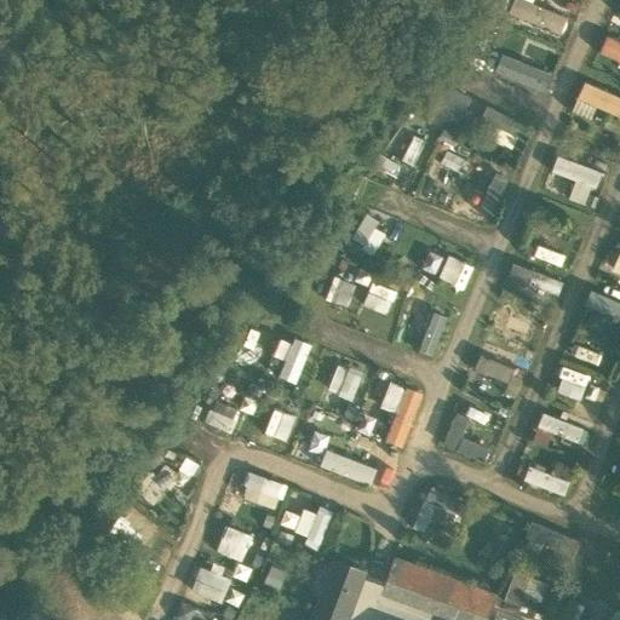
[(523,0),(515,0),(511,13),(562,33),(568,17),(523,0)]
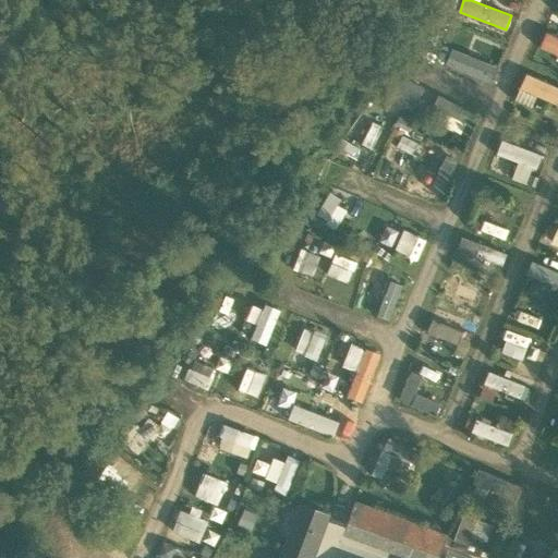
[(490,83),(505,49),(482,40),(469,73),(490,83)]
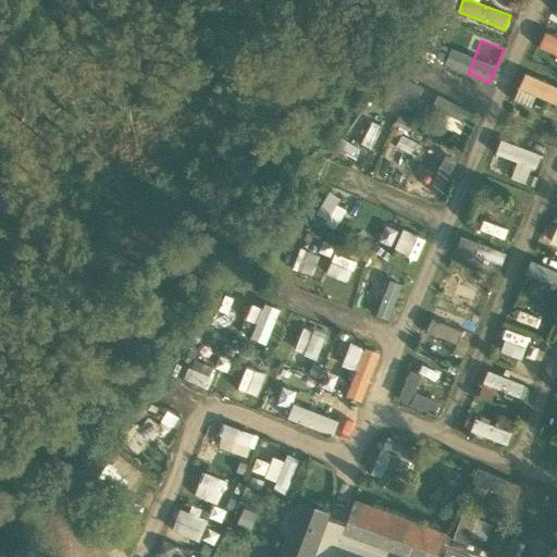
[(556,106),(556,86),(524,72),(518,88),(556,106)]
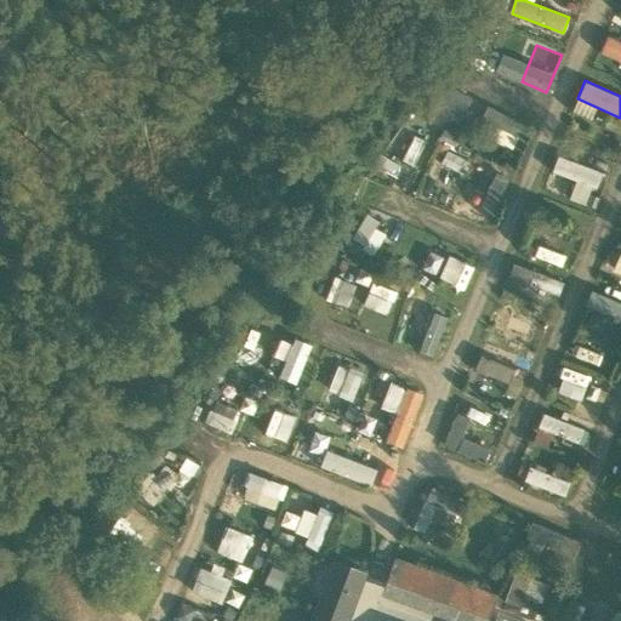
[(449,84),(436,109),(460,123),(473,97),(449,84)]
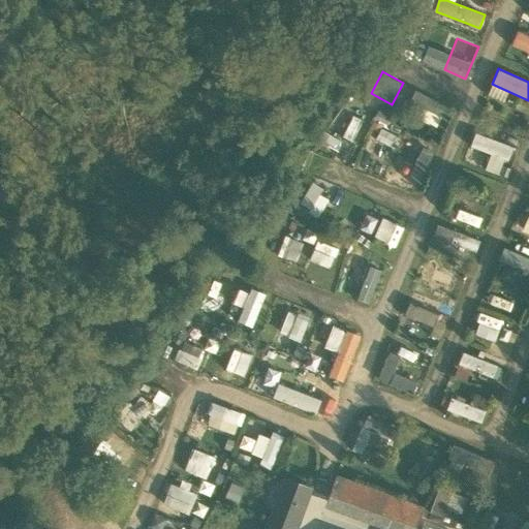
[(415,89),(409,101),(426,110),(421,119),(438,128),(449,105),(415,89)]
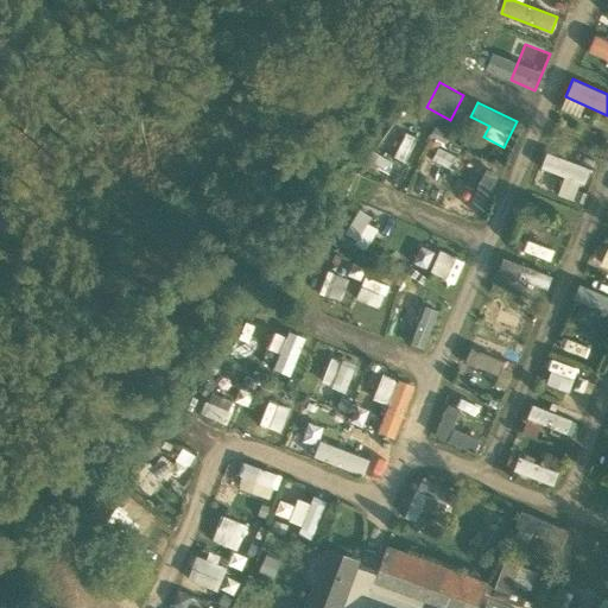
[(393,124),(380,146),(400,158),(413,135),(393,124)]
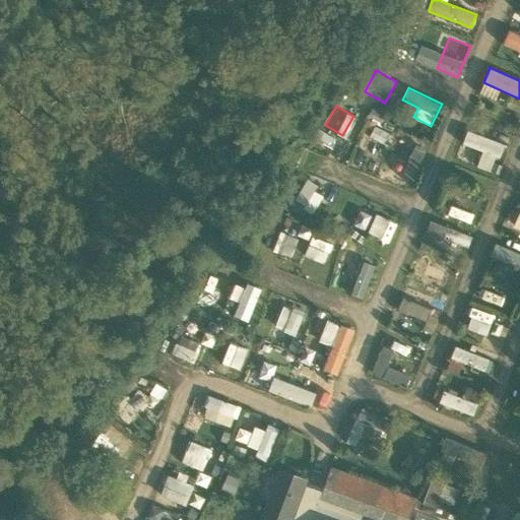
[(381,155),(390,135),(368,125),(359,145),(381,155)]
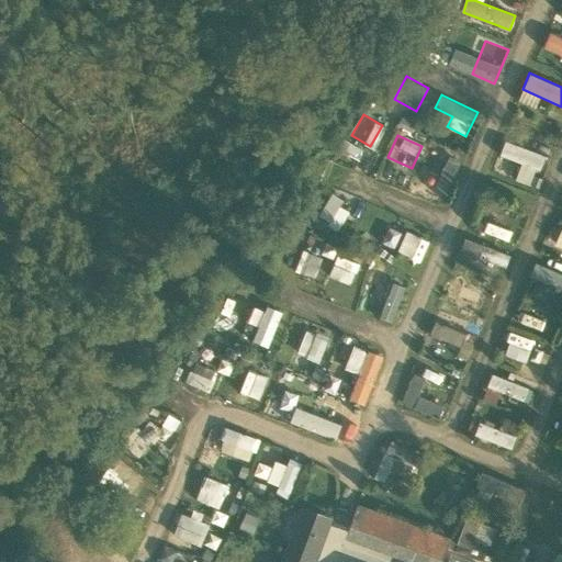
[(531,186),(542,153),(504,139),(498,155),(520,163),(515,179),(531,186)]
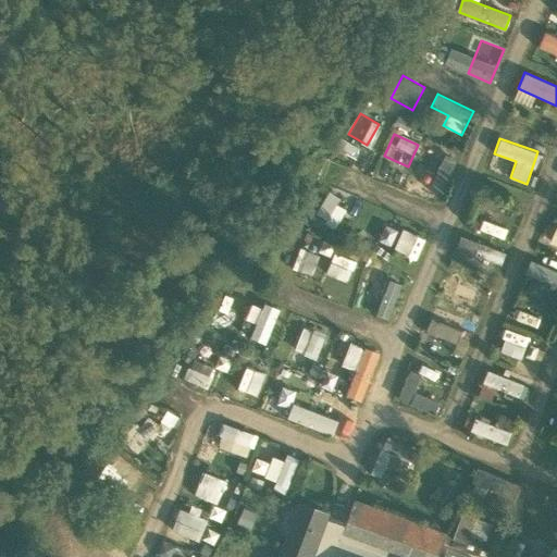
[(440,196),(457,159),(444,153),(428,189),(440,196)]
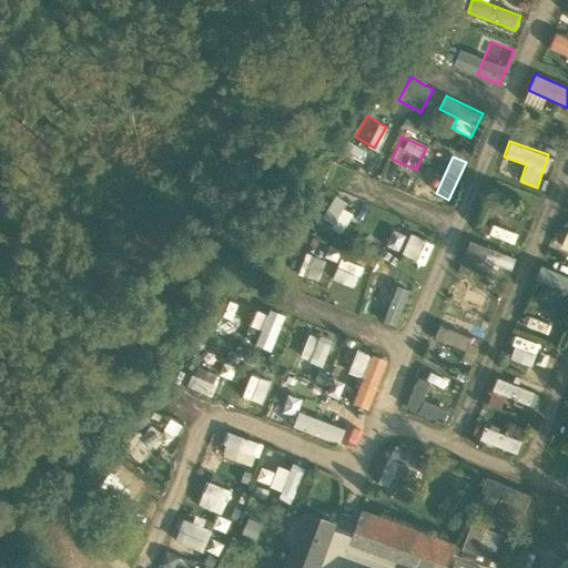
[(343,206),(346,201),(336,194),(321,217),(341,232),(353,213),(343,206)]
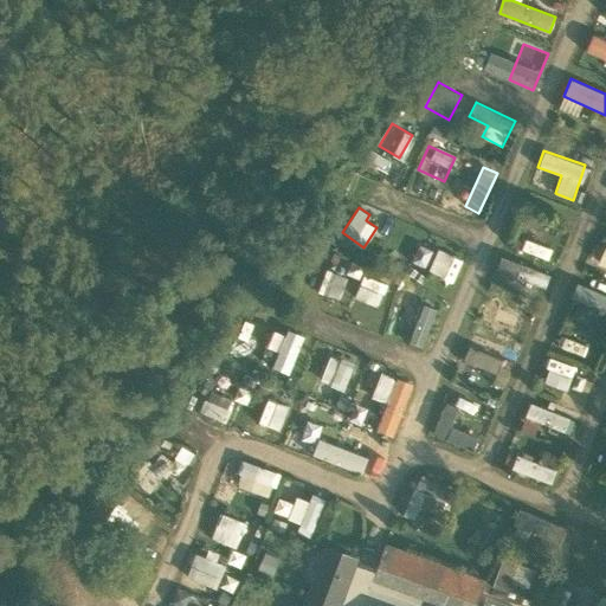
[(521,239),(519,251),(549,257),(552,246),(521,239)]
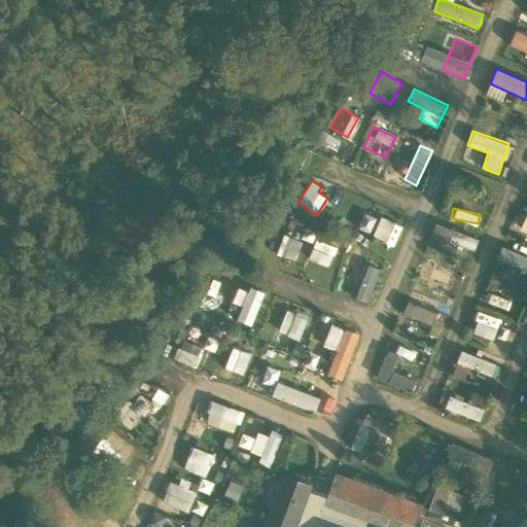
[(371,232),(377,215),(364,211),(358,226),(371,232)]
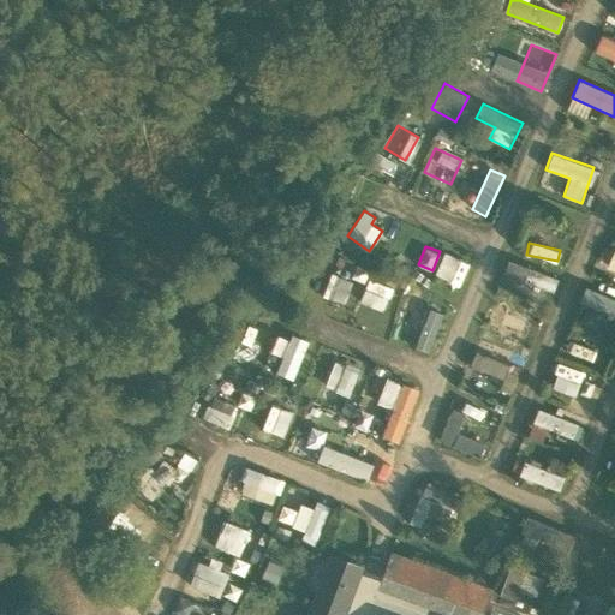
[(442,251),(433,276),(460,286),(470,262),(442,251)]
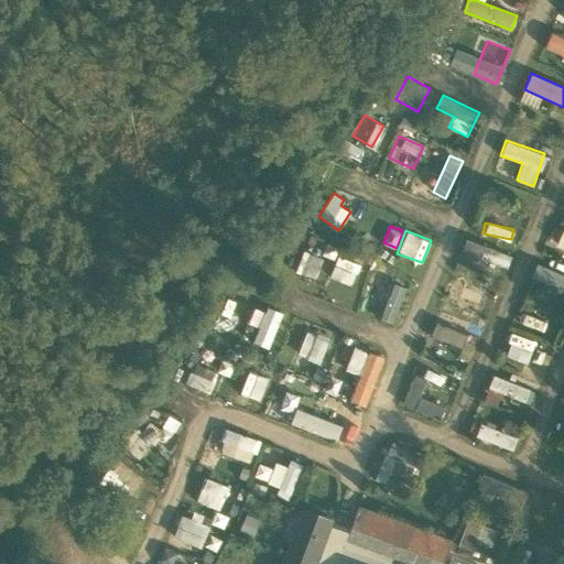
[(314,280),(323,257),(304,249),(295,272),(314,280)]
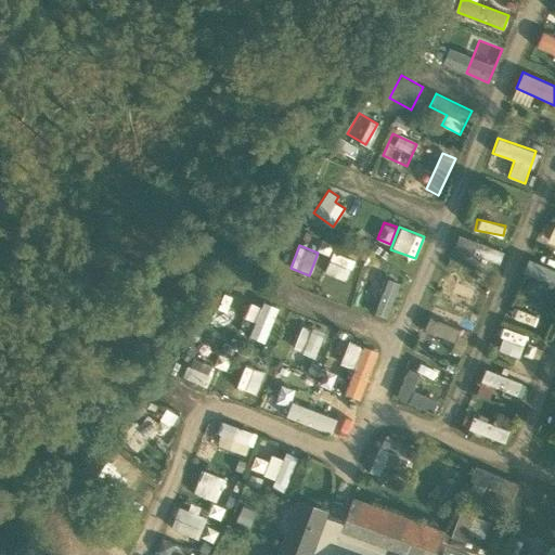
[(481,246),(479,255),(499,260),(502,252),(481,246)]
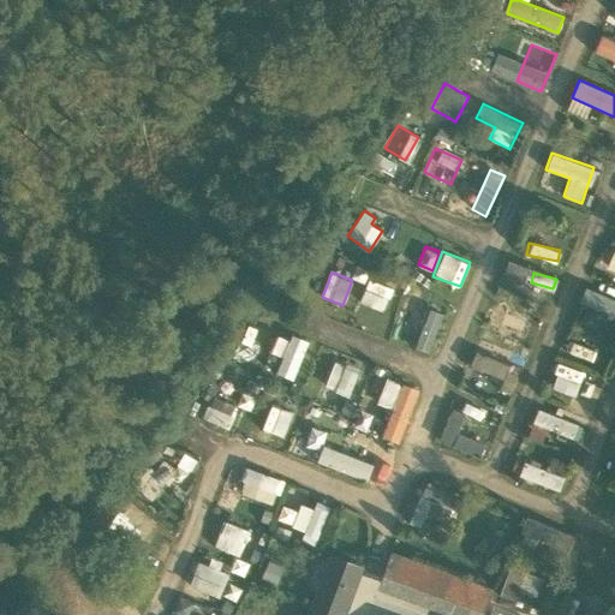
[(368,278),(358,302),(382,311),(392,287),(368,278)]
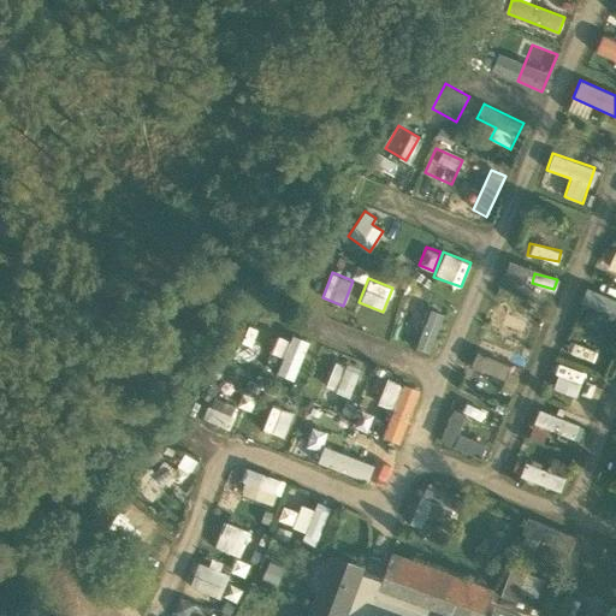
[(615,298),(587,286),(581,302),(615,317),(615,298)]
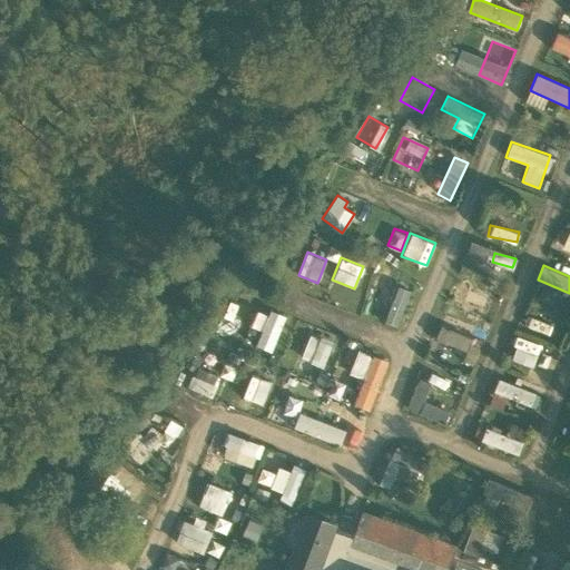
[(397,316),(409,303),(377,276),(366,288),(397,316)]
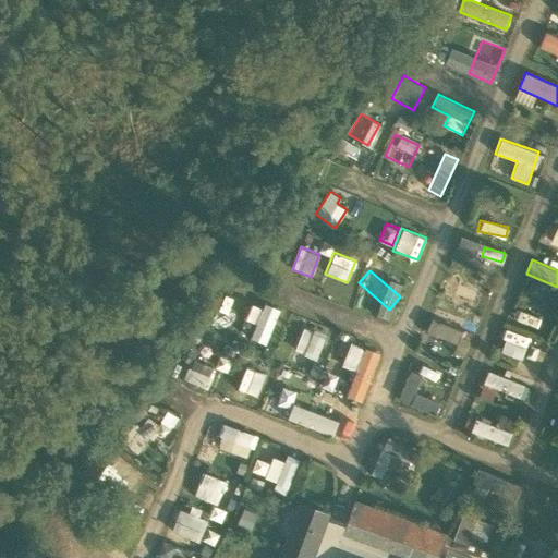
[(448,278),(443,301),(474,307),(480,286),(448,278)]
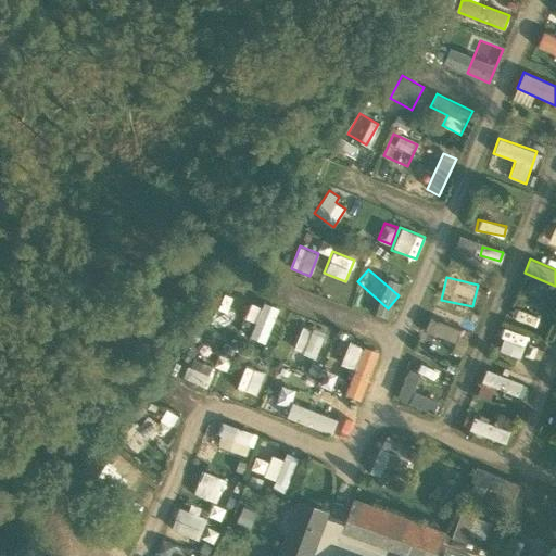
[(263,302),(250,339),(266,344),(279,307),(263,302)]
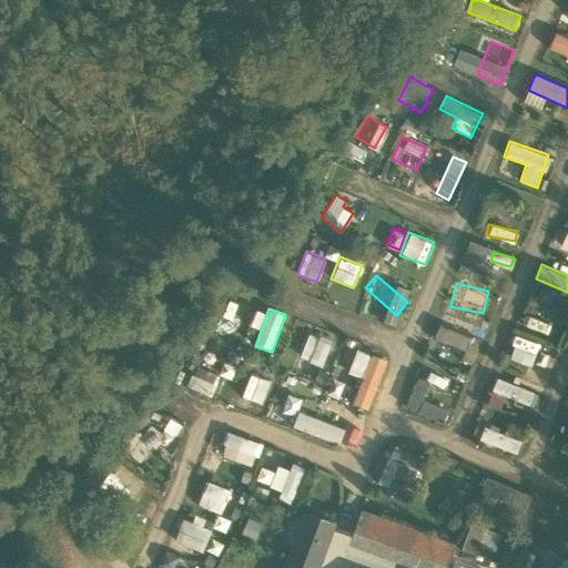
[(465,346),(462,359),(474,362),(479,338),(437,327),(435,337),(465,346)]
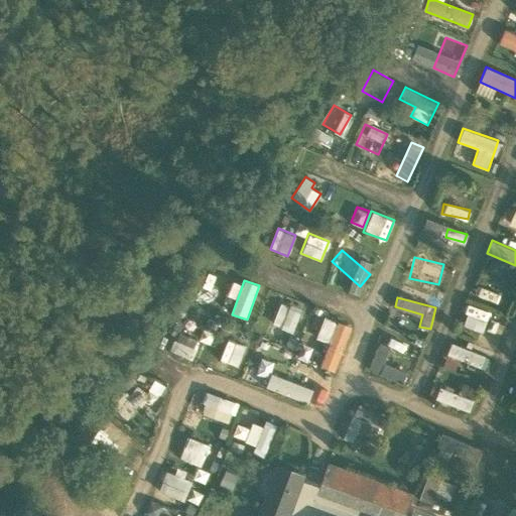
[(292,333),(302,310),(282,301),(272,324),(292,333)]
